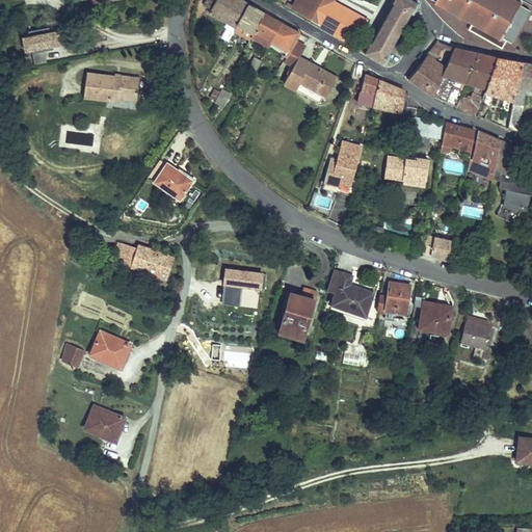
[(236,28),(248,5),(240,0),(207,0),(205,5),(212,8),(210,14),(230,24),(236,28)]
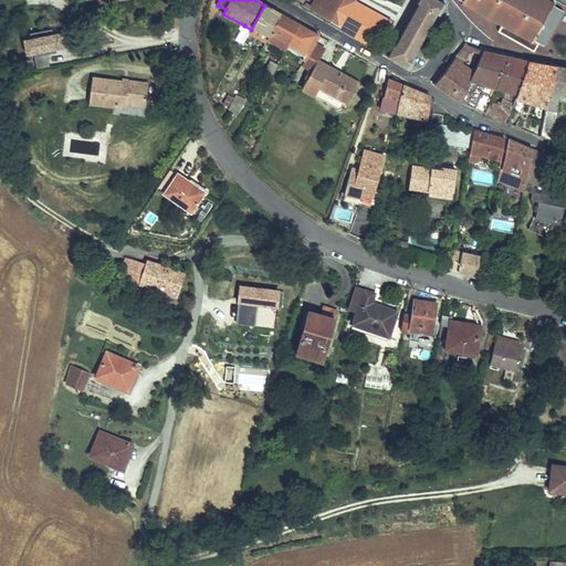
[(312,0),(308,8),(313,11),(318,0),(312,0)]
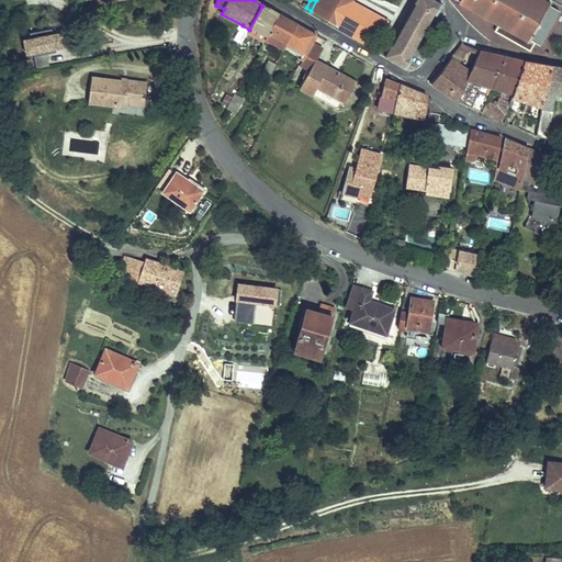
[(351,0),(316,0),(311,11),(337,26),(351,0)]
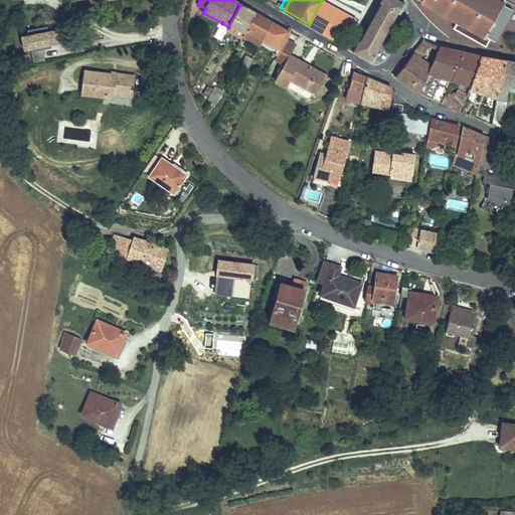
[(404,3),(398,0),(379,0),(379,2),(381,2),(359,42),(358,41),(353,50),(352,51),(371,62),(377,52),(374,51),(396,12),(399,13),(404,3)]
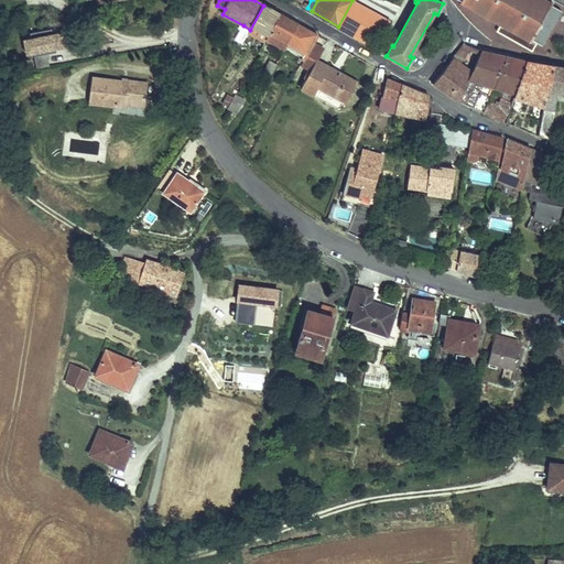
[(552,3),(546,0),(459,0),(459,2),(528,43),(552,3)]
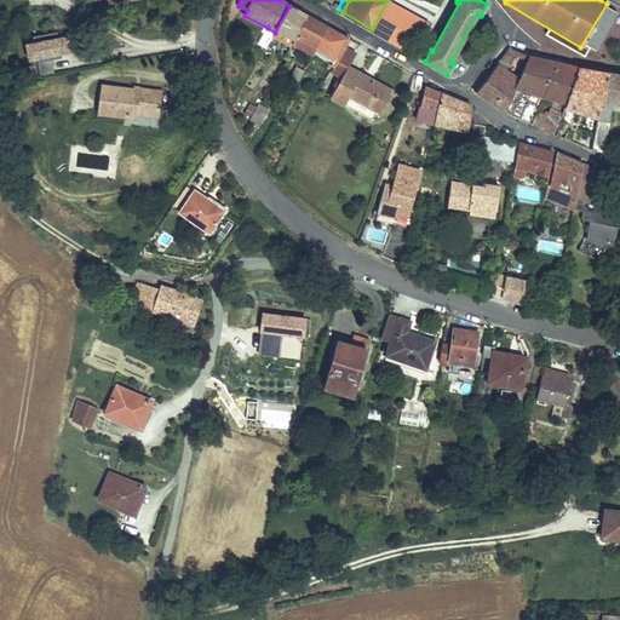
[(294,40),(308,16),(290,6),(277,29),(294,40)]
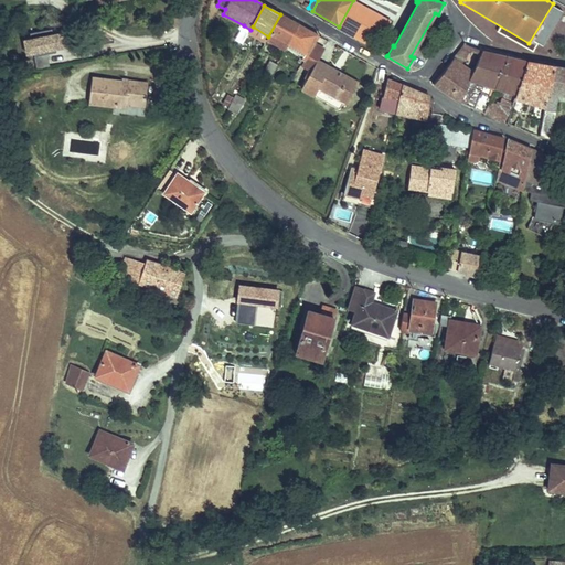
[(299,24),(280,14),(268,36),(267,36),(286,48),(299,24)]
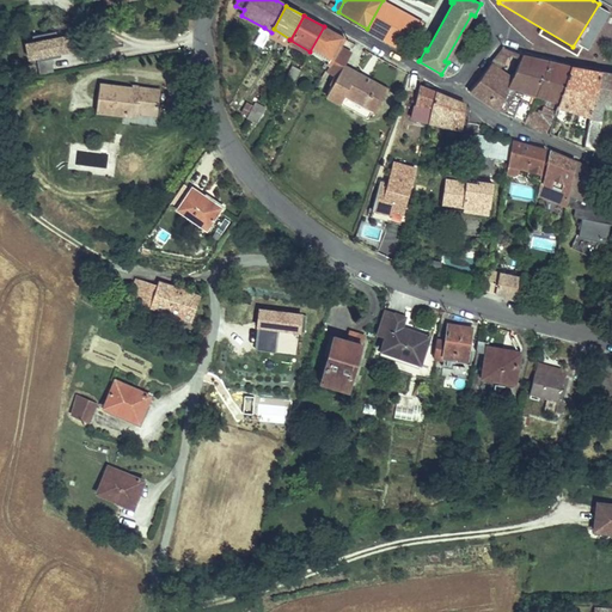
[(346,38),(324,26),(310,51),(325,60),(323,65),(329,68),(343,44),(346,38)]
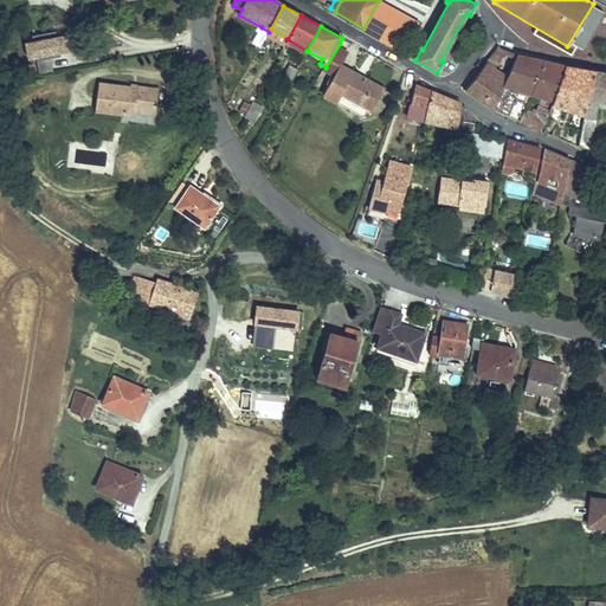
[(269,32),(262,27),(252,45),(259,49),(269,32)]
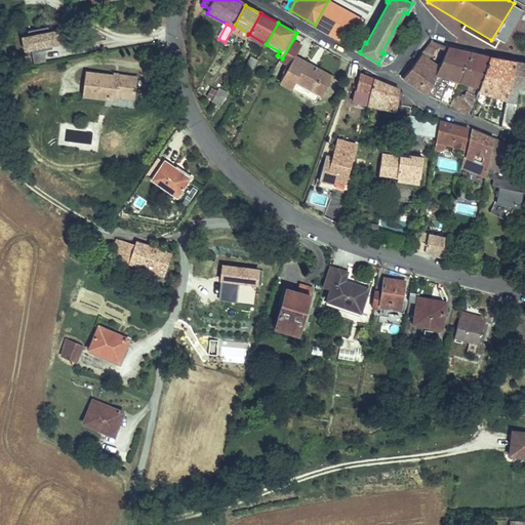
[(18,39),(22,55),(62,48),(58,31),(18,39)]
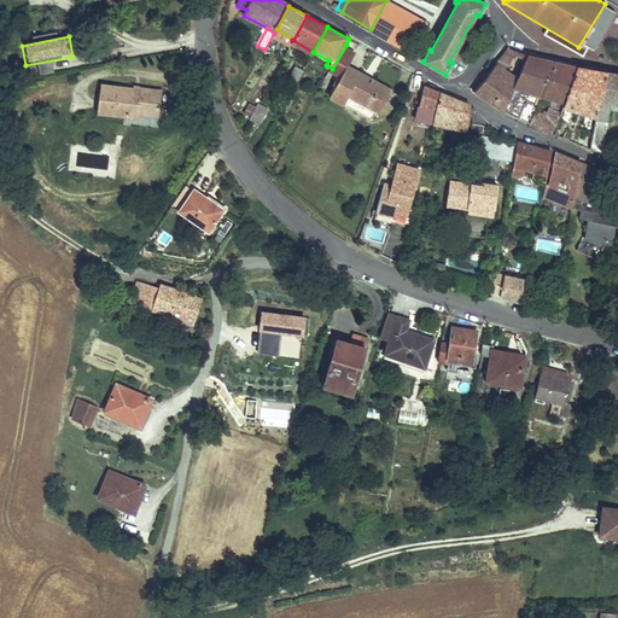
[(356,50),(347,45),(332,69),(330,73),(342,80),(348,68),(356,50)]
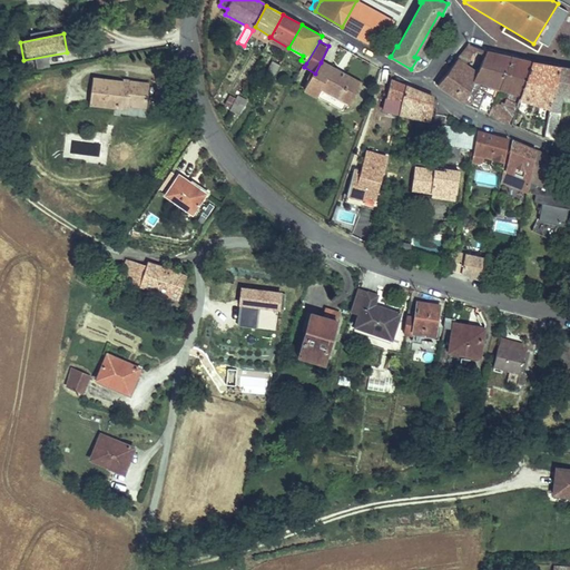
[(463,48),(451,64),(464,69),(474,52),(463,48)]
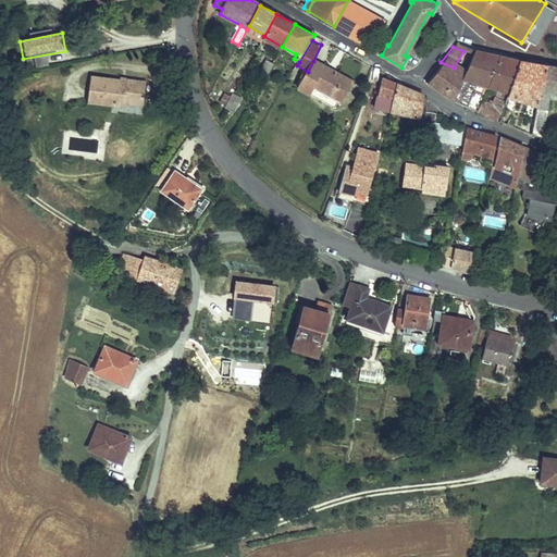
[(484,88),(499,56),(475,50),(468,70),(467,69),(466,72),(453,101),(456,103),(473,111),(479,99),(484,88)]
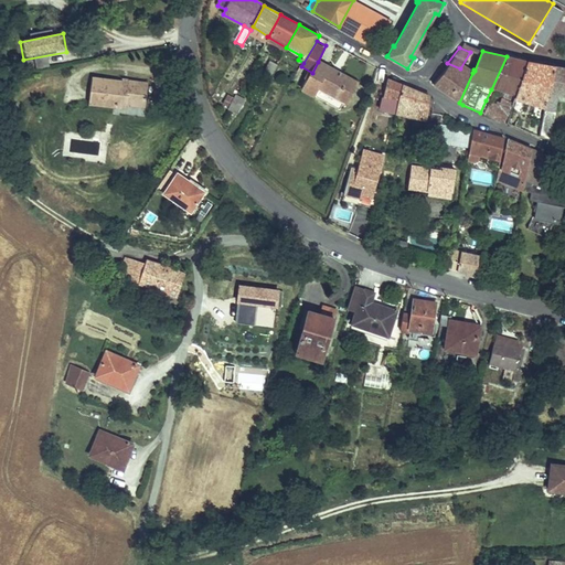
[(275,56),(269,66),(274,70),(279,59),(275,56)]
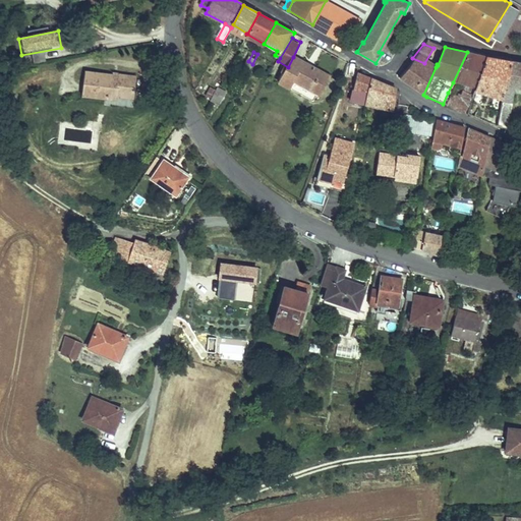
[(465,114),(473,92),(486,56),(467,52),(453,82),(463,87),(459,98),(448,93),(443,104),(465,114)]
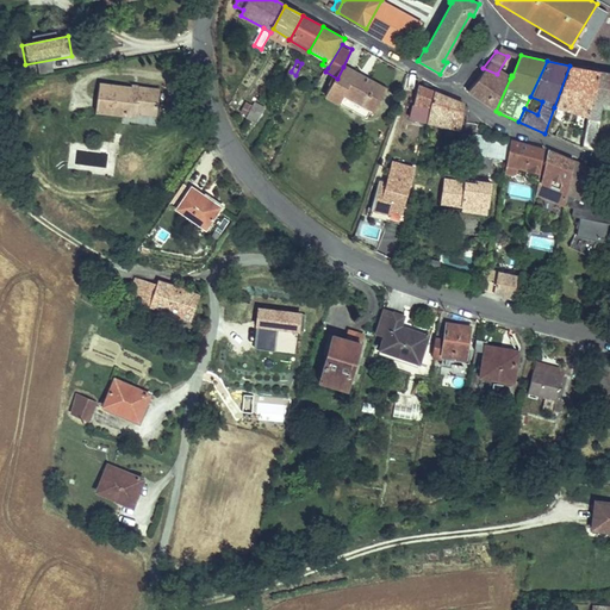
[(589,114),(599,73),(570,66),(554,107),(589,114)]
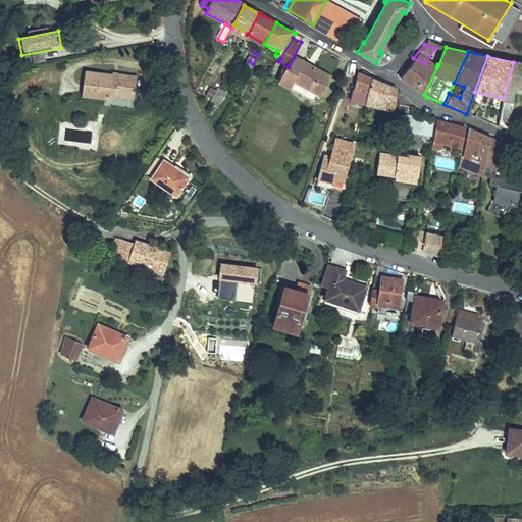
[(331,77),(294,57),(289,67),(279,83),(293,90),(297,82),(317,95),(323,84),(327,86),(331,77)]
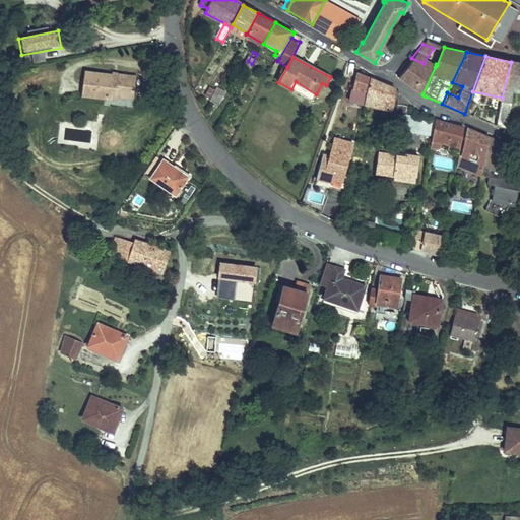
[(423,94),(435,67),(424,63),(411,58),(397,76),(423,94)]
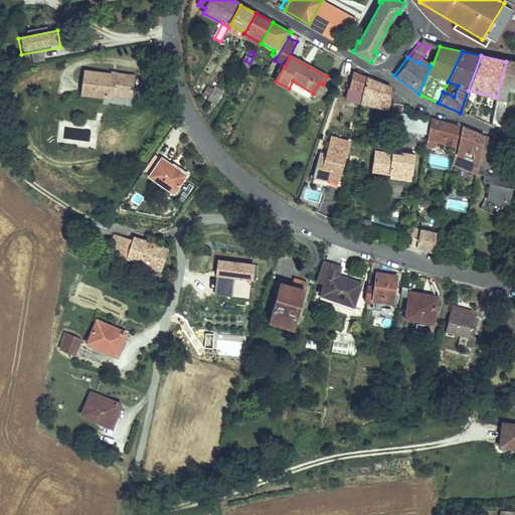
[(514,62),(506,61),(497,97),(497,100),(505,103),(509,87),(514,88),(514,62)]
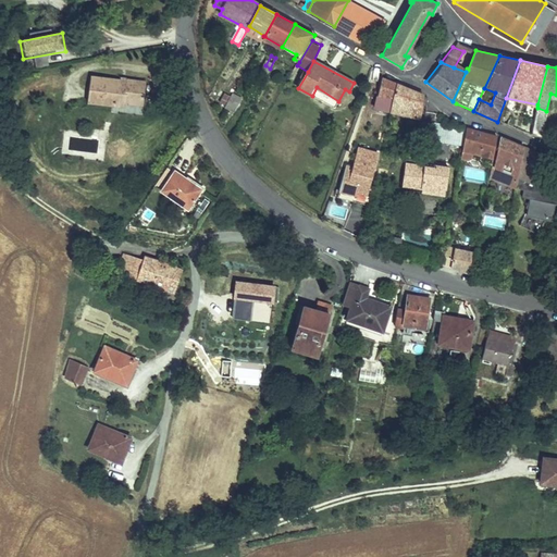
[(139,82),(83,72),(78,97),(115,104),(118,97),(136,100),(139,82)]
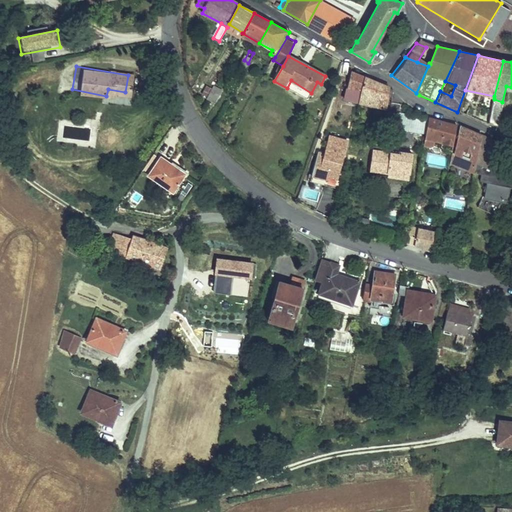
[(361,92),(364,77),(350,71),(346,88),(361,92)]
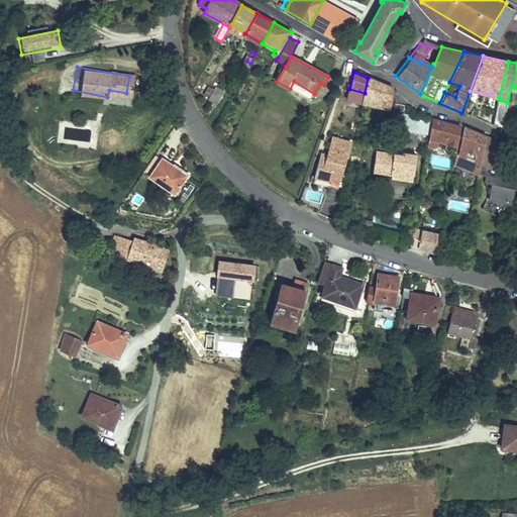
[(390,109),(393,89),(385,84),(368,78),(365,93),(363,103),(390,109)]
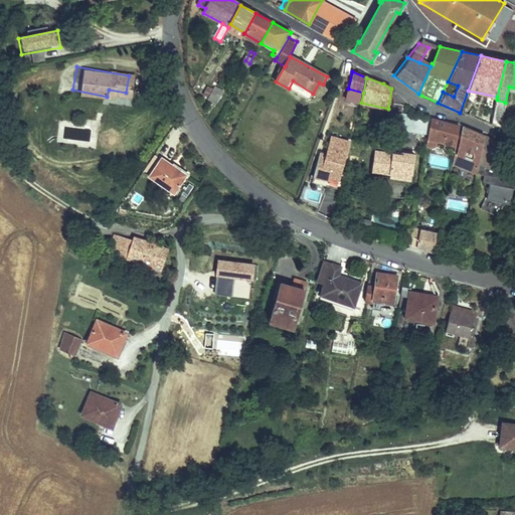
[(293,80),(289,89),(309,101),(311,97),(314,99),(323,84),(319,82),(313,94),(293,80)]
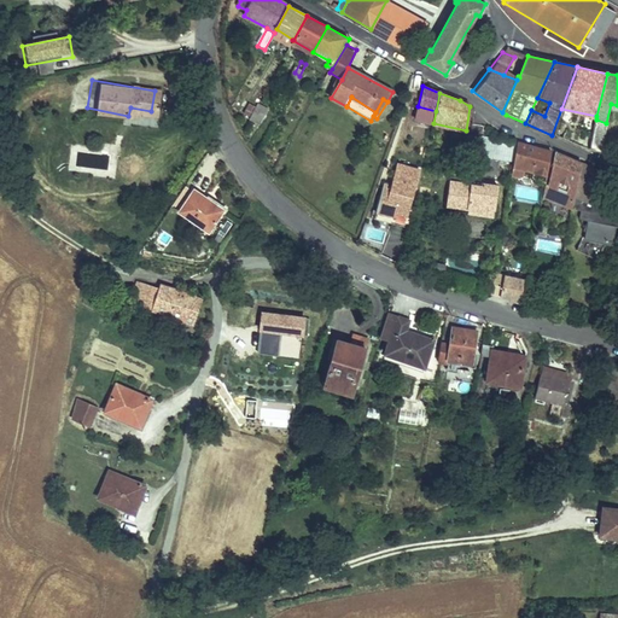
[(255,105),(245,122),(254,127),(264,110),(255,105)]
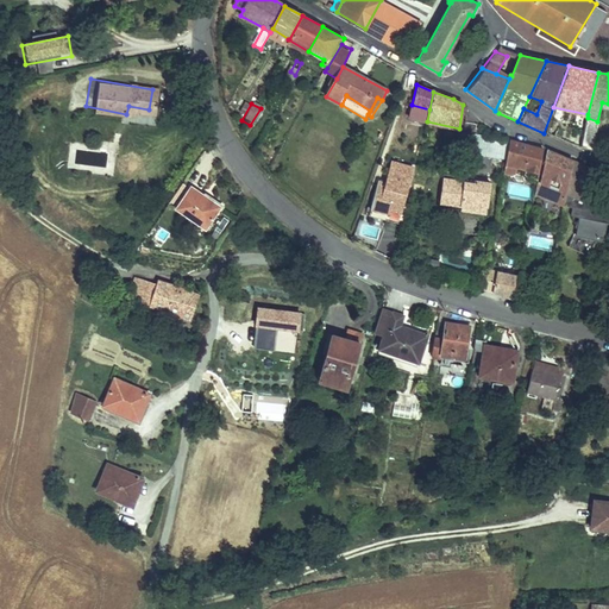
[(427,121),(429,110),(412,105),(409,118),(427,121)]
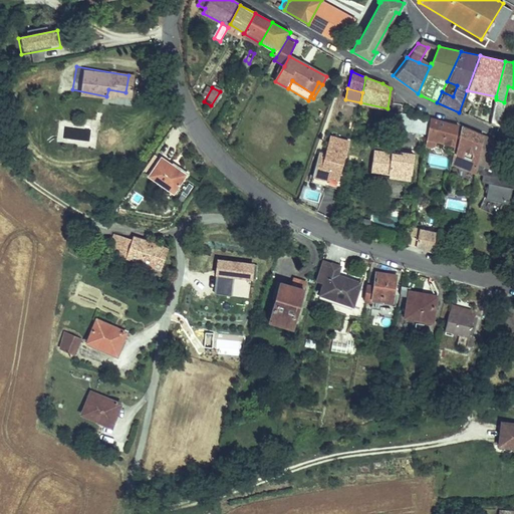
[(504,102),(496,99),(494,107),(489,125),(499,129),(505,102),(504,102)]
